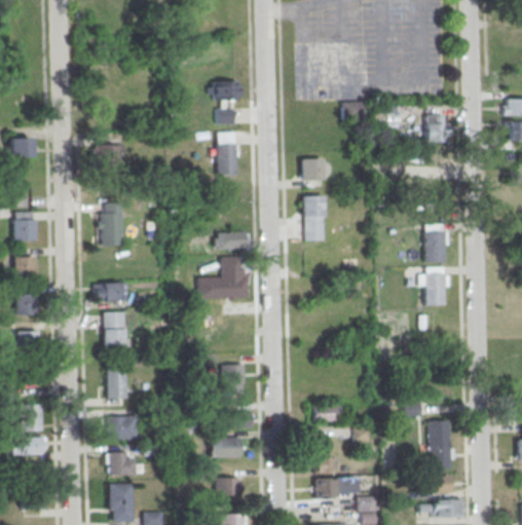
[(238,80),(210,81),(211,101),(219,101),(219,124),(236,124),(236,108),(231,108),(231,101),(239,101),(238,80)]
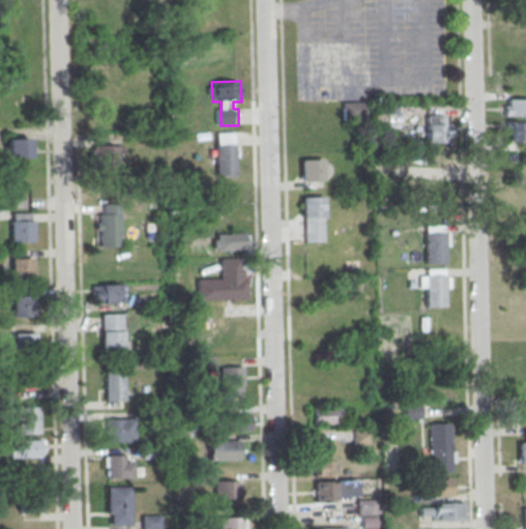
[(525,98),(507,99),(507,117),(525,116),(525,98)]
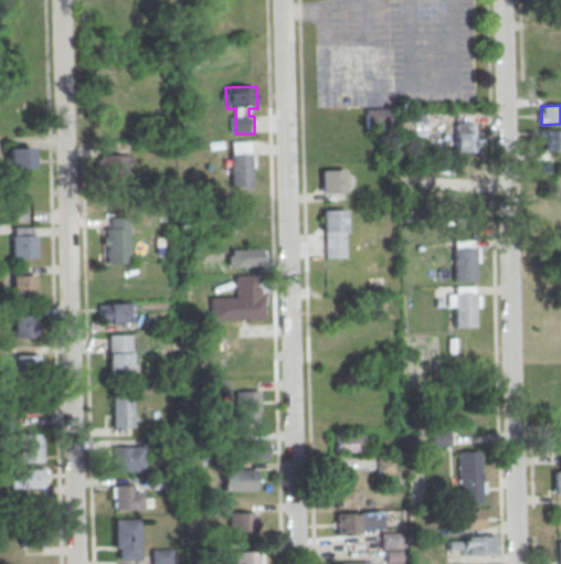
[(393,109),(369,109),(369,127),(393,127),(393,109)]
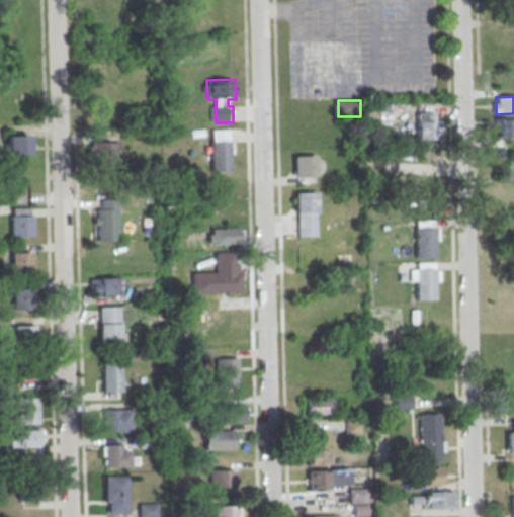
[(420,140),(442,140),(442,113),(420,113),(420,140)]
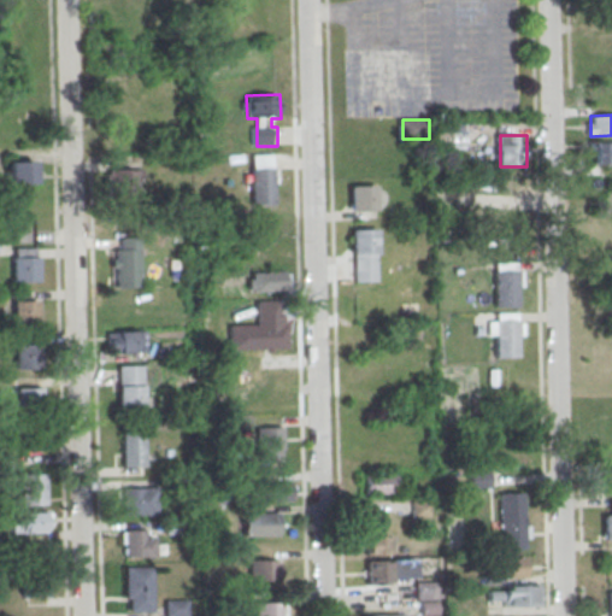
[(595,165),(611,164),(611,142),(595,144),(595,165)]
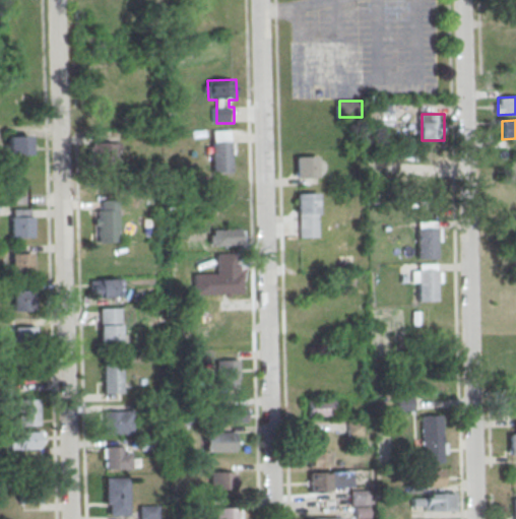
[(31,135),(31,156),(10,156),(9,135),(31,135)]
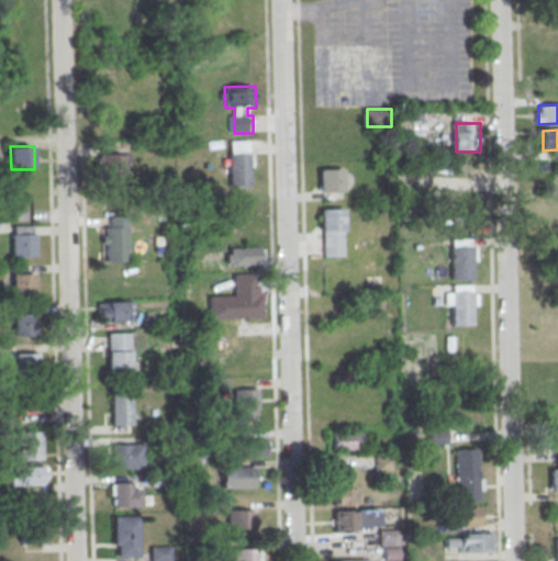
[(233,153),(254,153),(255,186),(233,186),(233,153)]
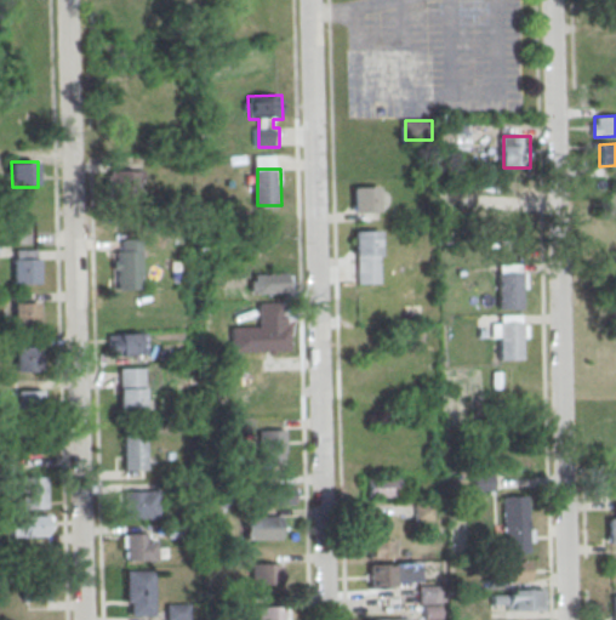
[(142,171),(112,171),(112,197),(142,197),(142,171)]
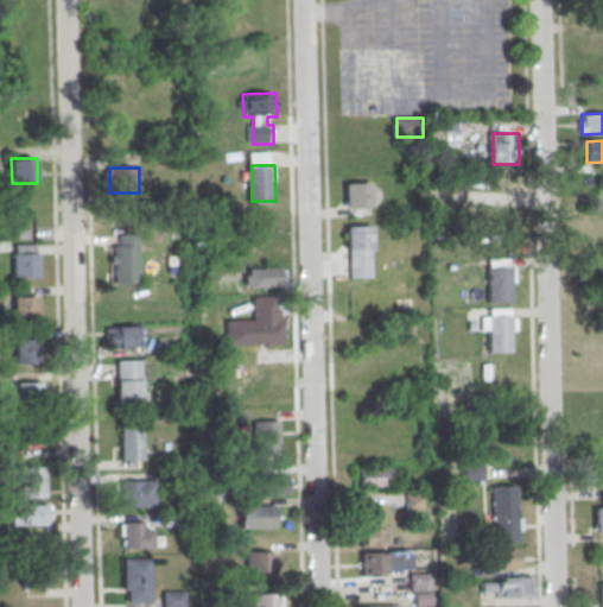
[(519,172),(487,172),(487,194),(519,194),(519,172)]
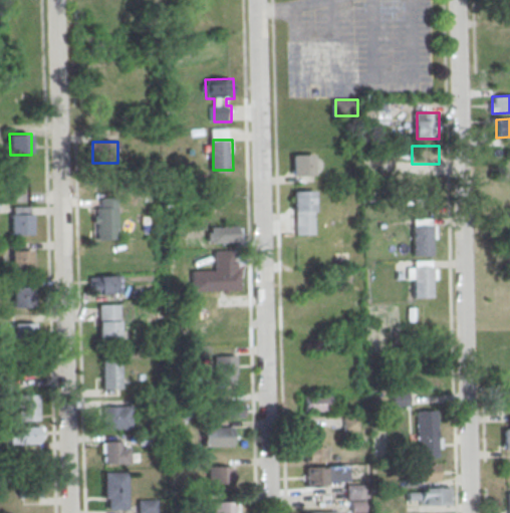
[(294,156),(316,155),(316,175),(294,176),(294,156)]
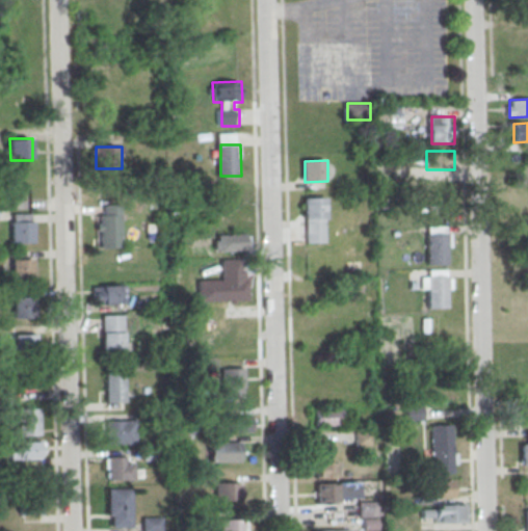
[(307,198),(328,197),(330,244),(310,244),(309,219),(307,219),(307,198)]
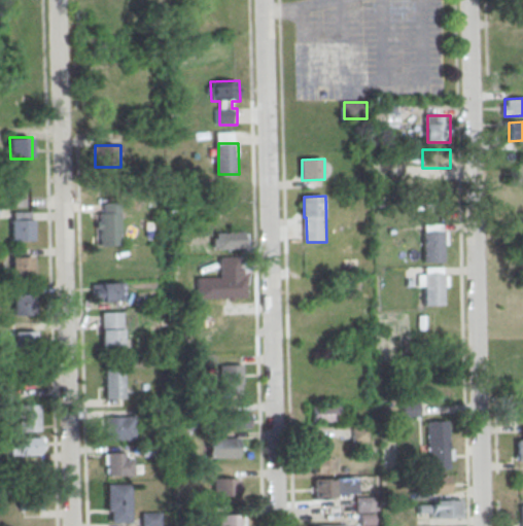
[(100,214),(100,246),(123,246),(123,204),(107,204),(107,214),(100,214)]
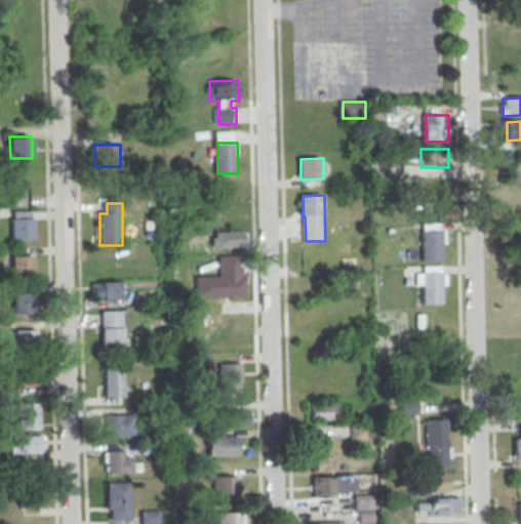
[(36,218),(36,240),(14,241),(13,219),(36,218)]
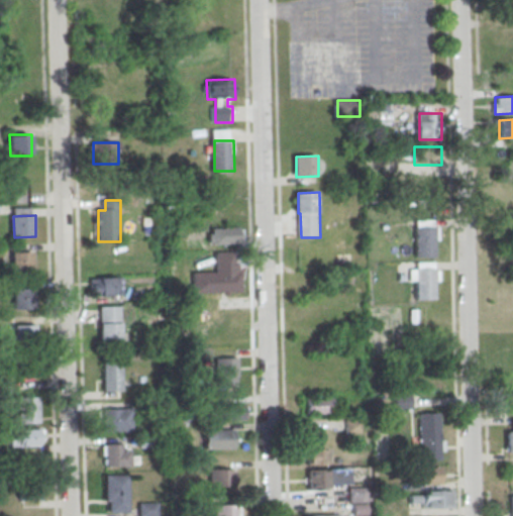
[(418,227),(437,227),(437,258),(418,259),(418,227)]
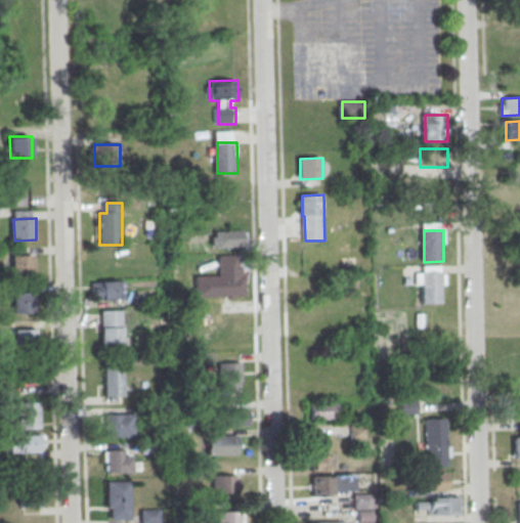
[(249,231),(215,231),(215,247),(249,247),(249,231)]
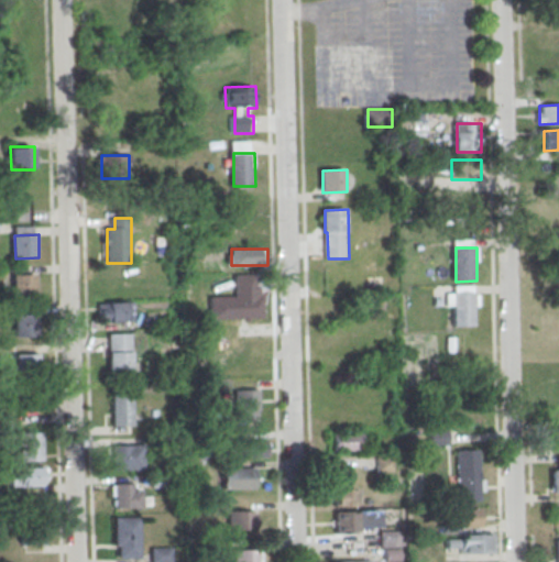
[(39,275),(40,297),(15,298),(15,275),(39,275)]
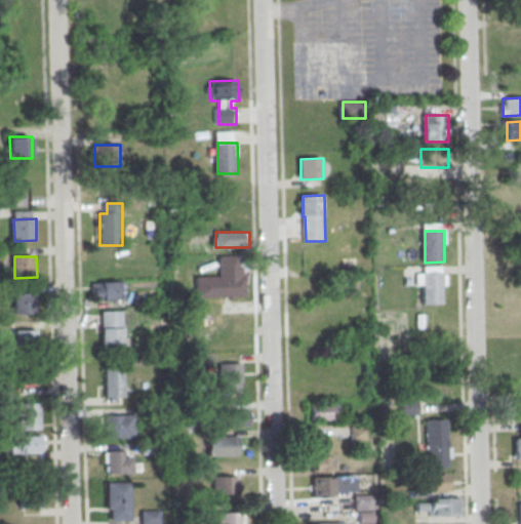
[(198,277),(199,299),(249,297),(248,276),(245,276),(245,268),(242,269),(241,256),(222,257),(223,277),(198,277)]
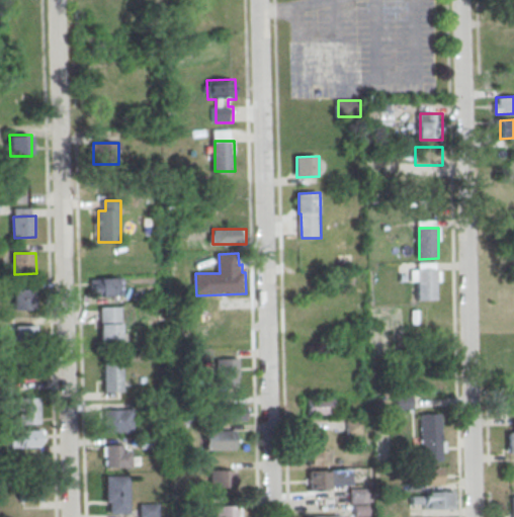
[(419,270),(439,270),(439,300),(420,300),(419,270)]
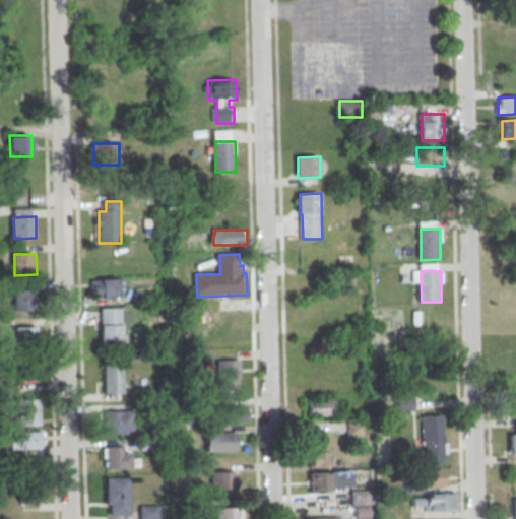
[(95,279),(95,299),(127,299),(127,279),(95,279)]
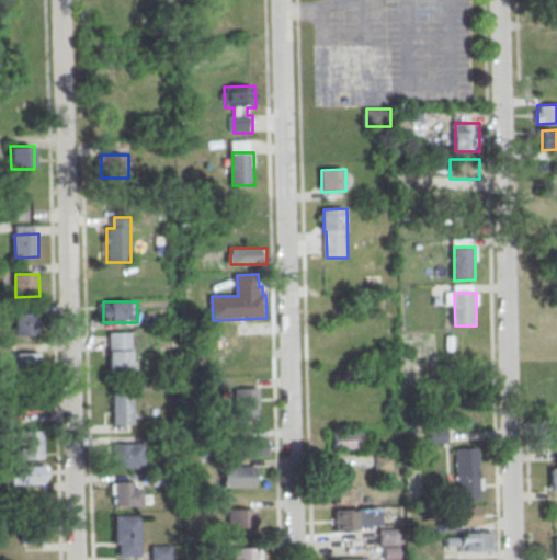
[(40,313),(41,336),(16,336),(16,313),(40,313)]
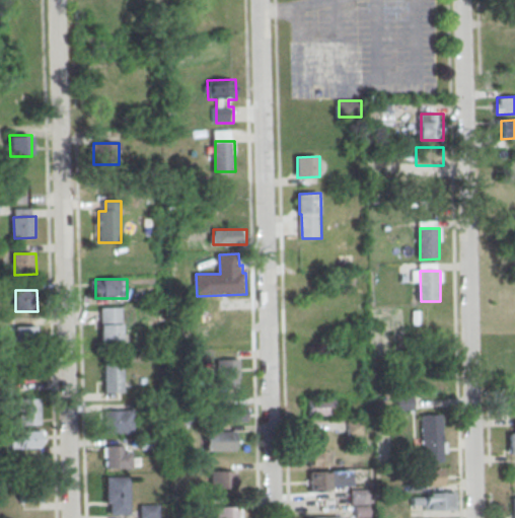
[(124,308),(102,308),(102,346),(124,346),(124,308)]
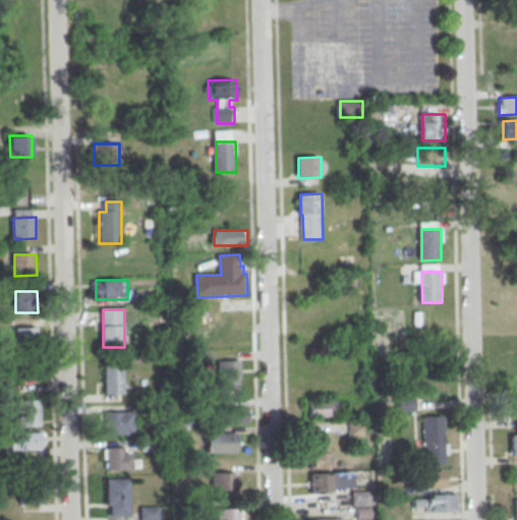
[(39,328),(39,349),(17,349),(16,328),(39,328)]
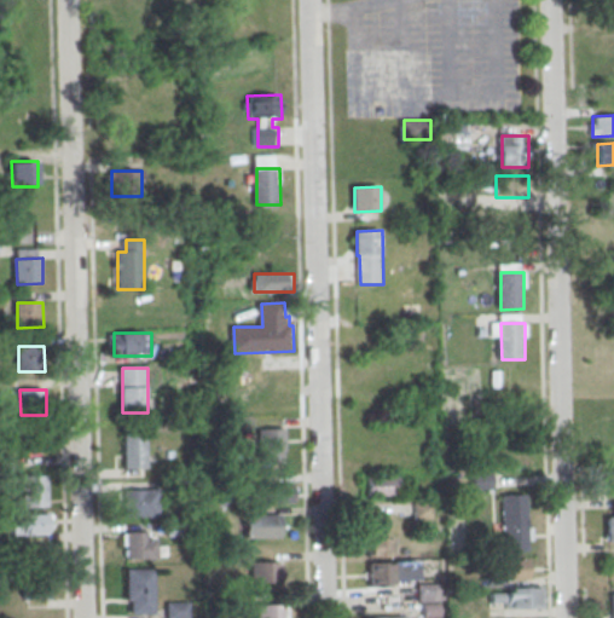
[(261,462),(288,462),(288,429),(261,429),(261,462)]
